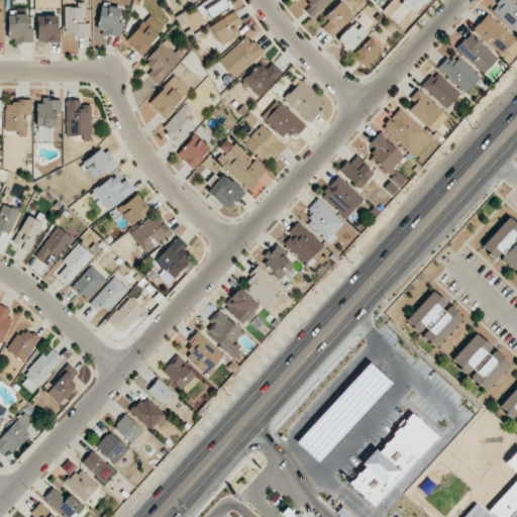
[(207,0),(198,6),(207,21),(230,7),(226,0),(207,0)]
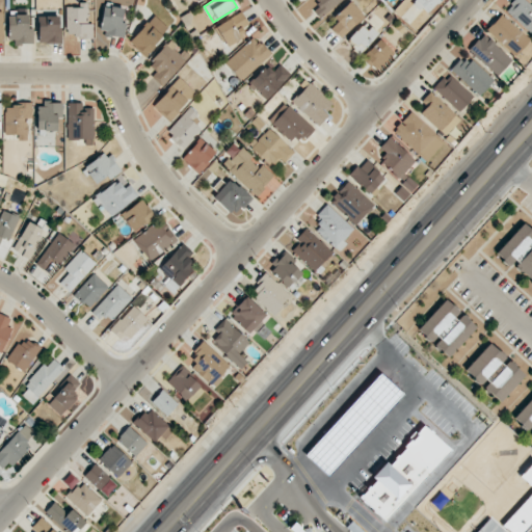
[(340,0),(315,0),(320,5),(314,10),(319,17),(340,0)]
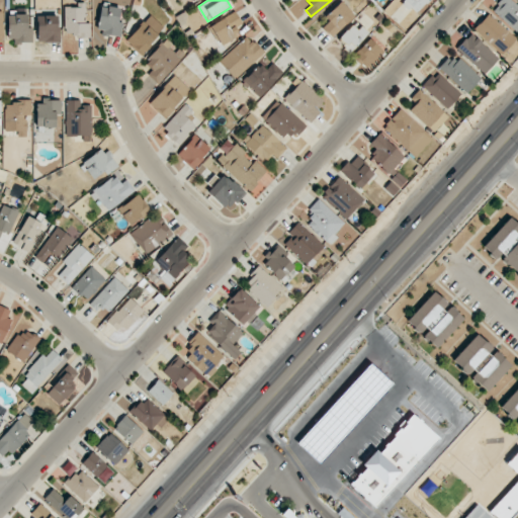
[(401,0),(416,14),(428,0),(401,0)]
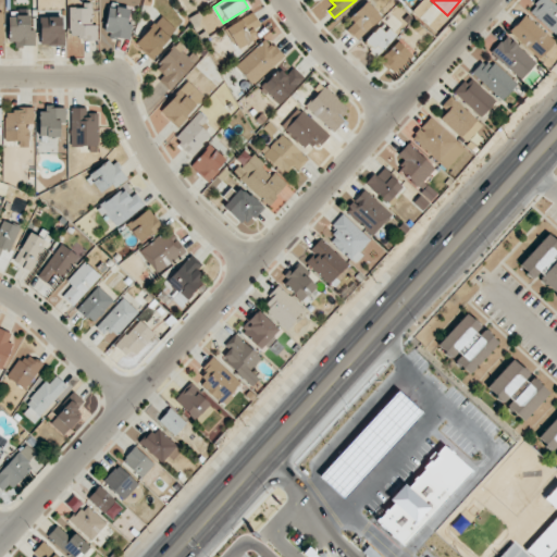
[(556,35),(556,33),(556,7),(549,0),(539,0),(529,11),(556,35)]
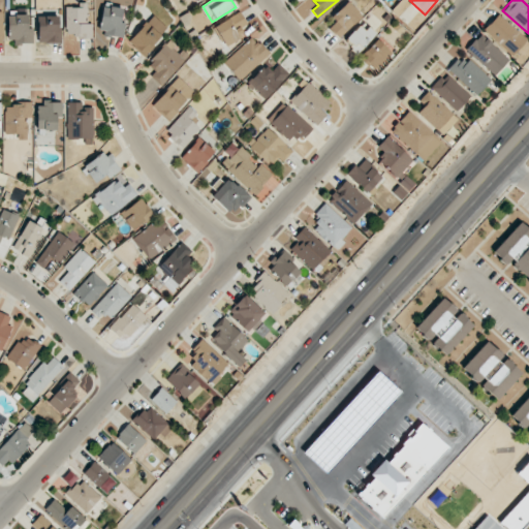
[(338,37),(361,16),(347,1),(332,17),(336,22),(330,28),(338,37)]
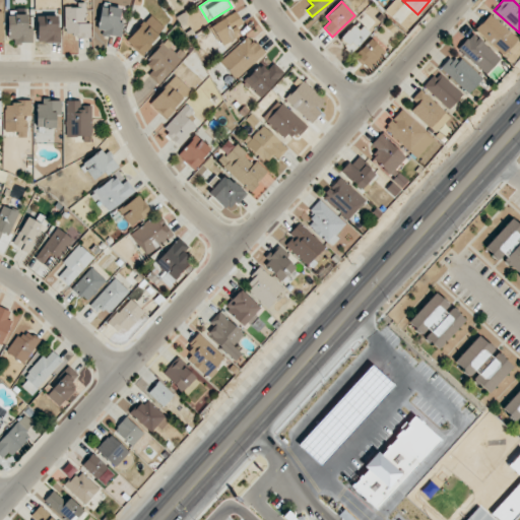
[(90,23),(85,23),(85,4),(64,4),(65,34),(75,34),(75,38),(90,38),(90,23)]
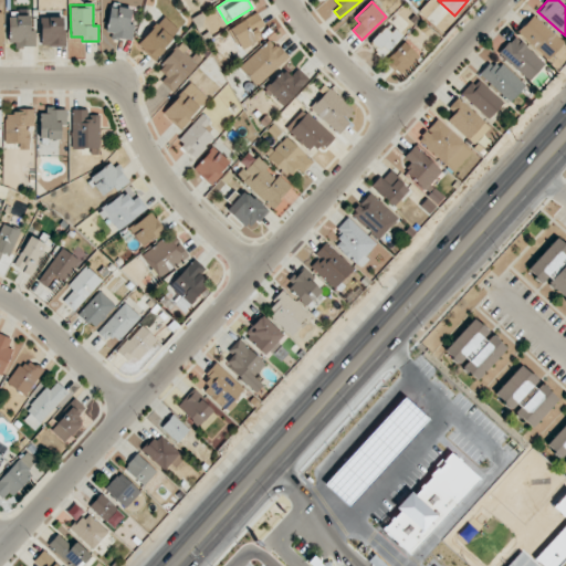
[(106,35),(133,40),(135,23),(129,22),(132,9),(109,6),(106,35)]
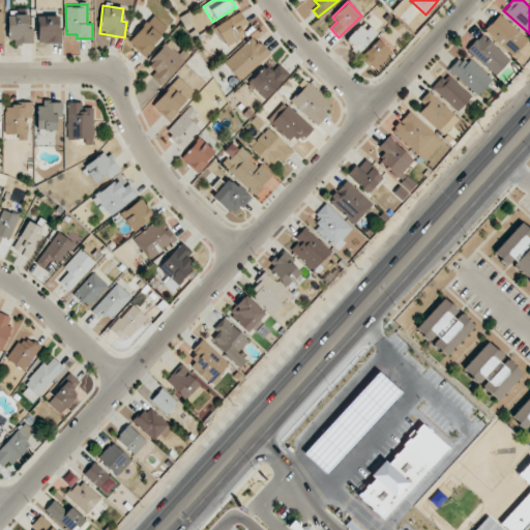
[(247,24),(242,12),(214,25),(225,47),(245,36),(241,27),(247,24)]
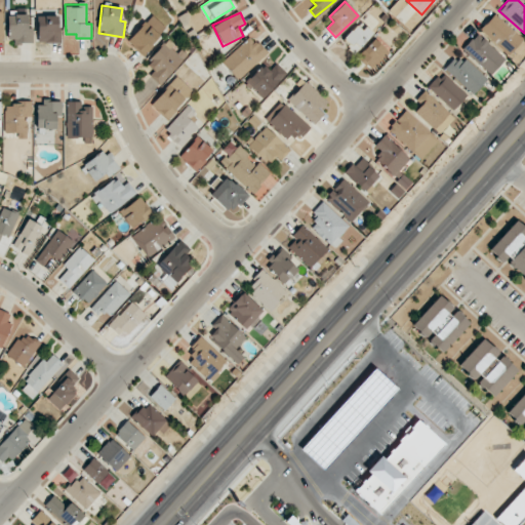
[(481,28),(507,55),(522,41),(495,13),(481,28)]
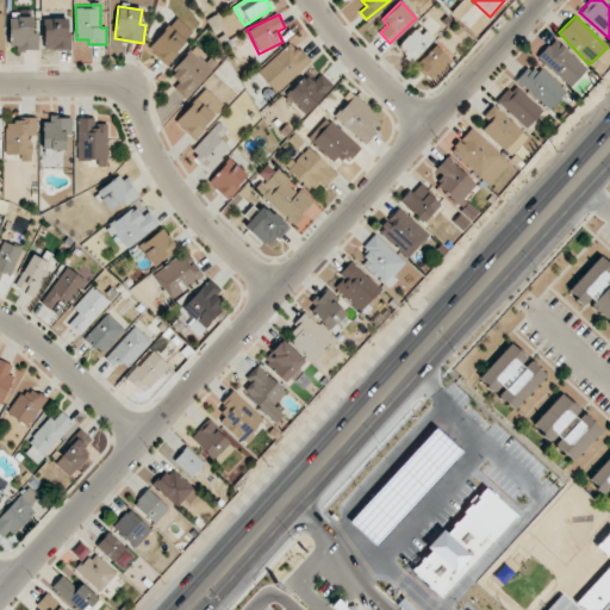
[(8,18),(10,50),(38,49),(38,33),(32,33),(32,17),(8,18)]
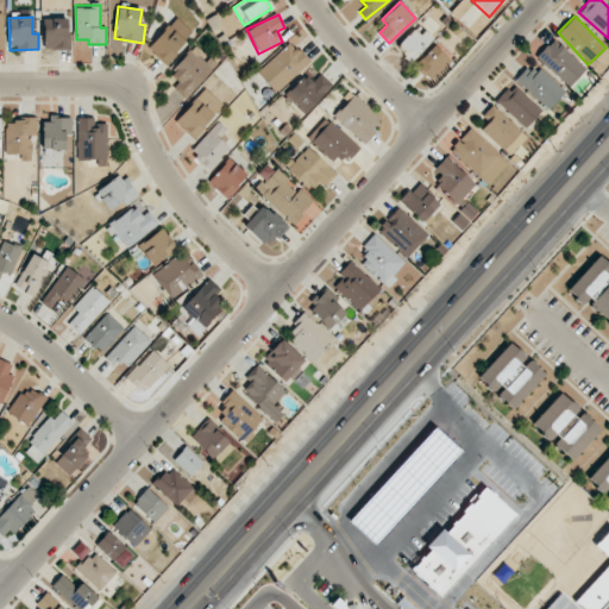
[(148,49),(164,64),(193,33),(176,17),(148,49)]
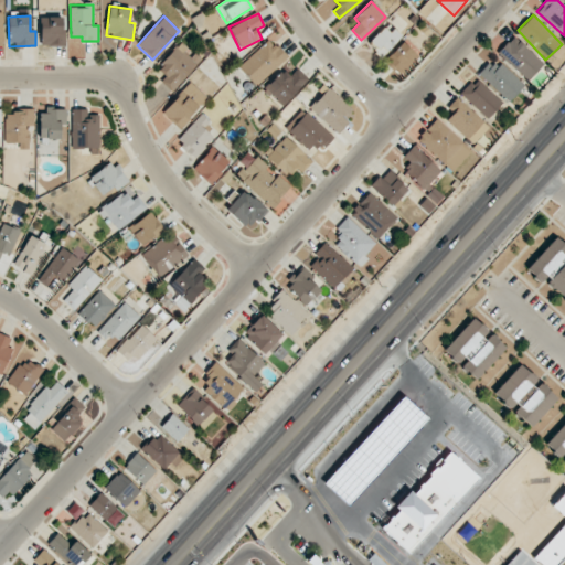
[(64,17),(40,17),(41,46),(64,46),(64,17)]
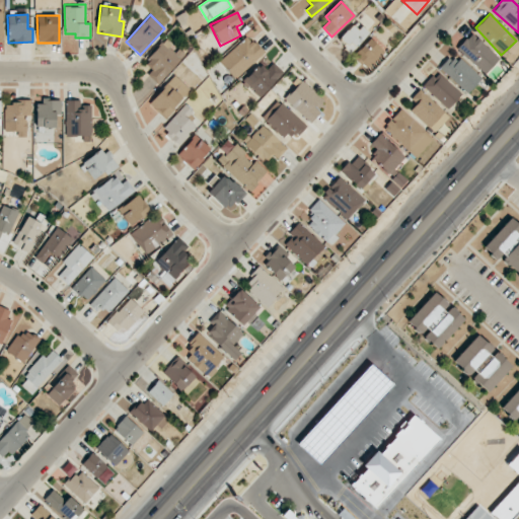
[(339,38),(350,51),(368,34),(357,21),(339,38)]
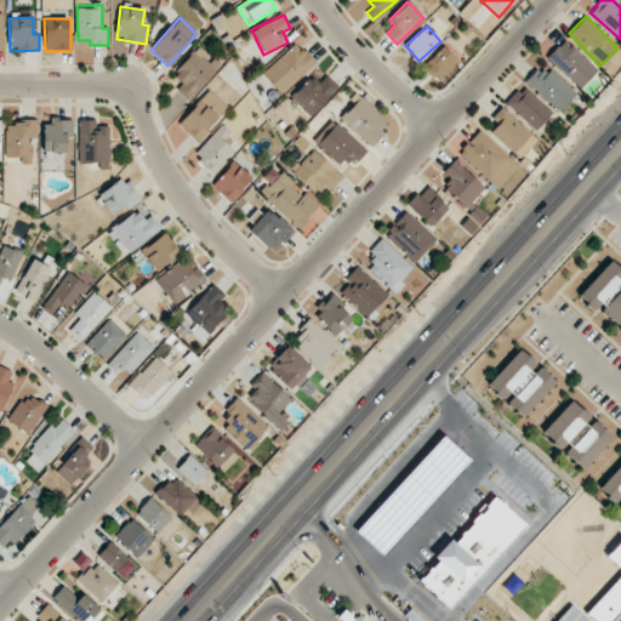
[(565,40),(548,58),(580,89),(598,70),(565,40)]
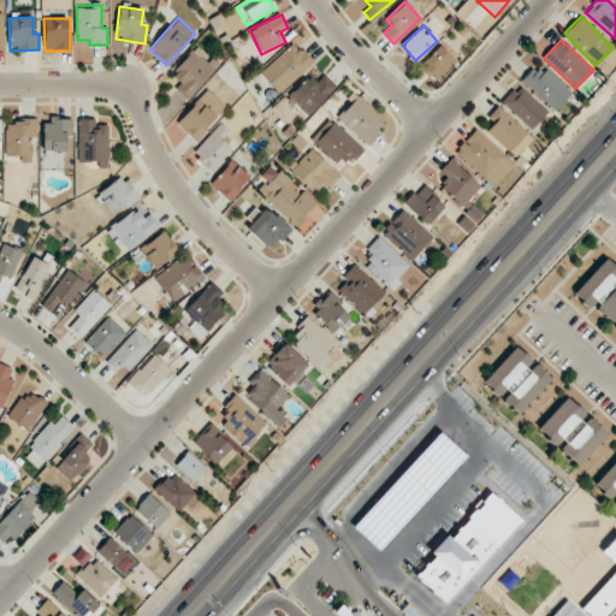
[(279,94),(313,63),(295,42),(260,73),(279,94)]
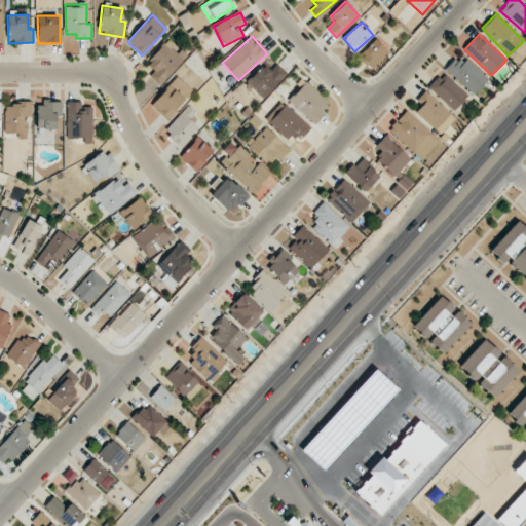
[(358,55),(368,67),(385,50),(375,39),(358,55)]
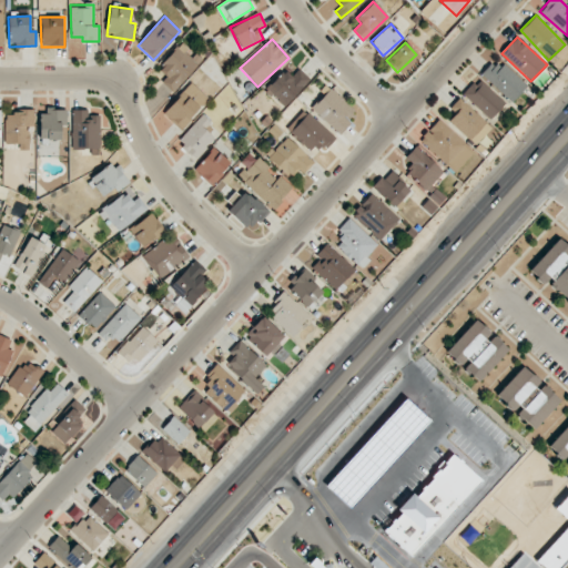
[(201,62),(181,43),(159,68),(168,75),(162,82),(173,92),(201,62)]
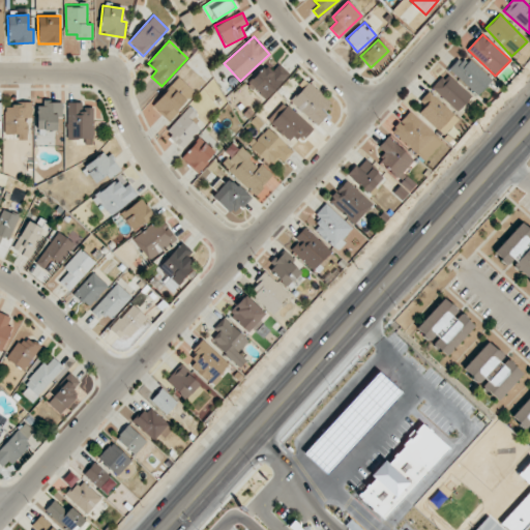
[(448,69),(477,95),(492,80),(469,59),(465,63),(459,58),(448,69)]
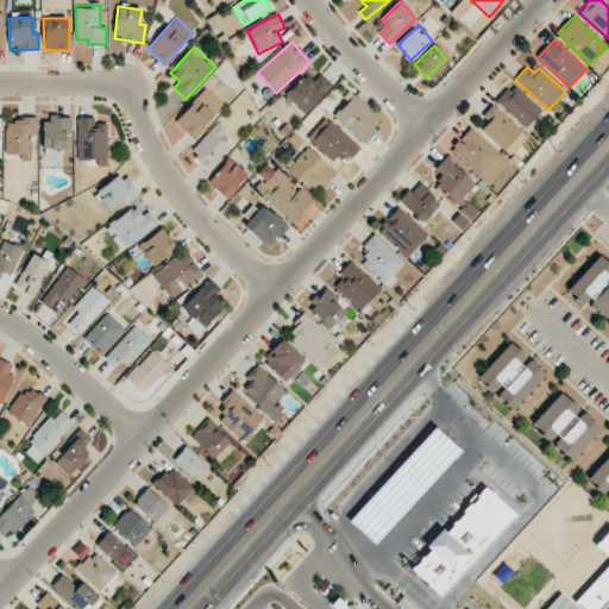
[(333,85),(320,73),(312,82),(305,75),(284,95),(305,114),(333,85)]
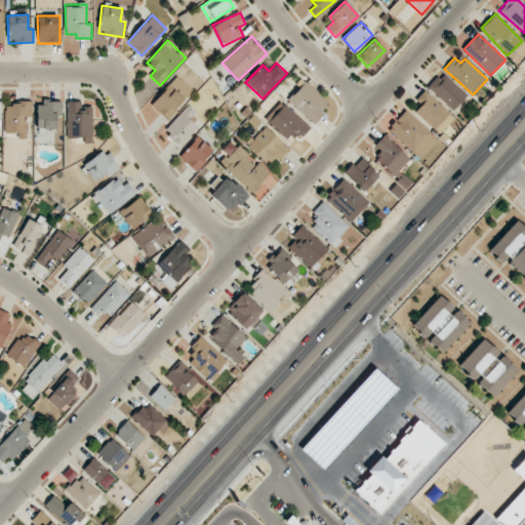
[(452,111),(467,95),(442,73),(428,87),(452,111)]
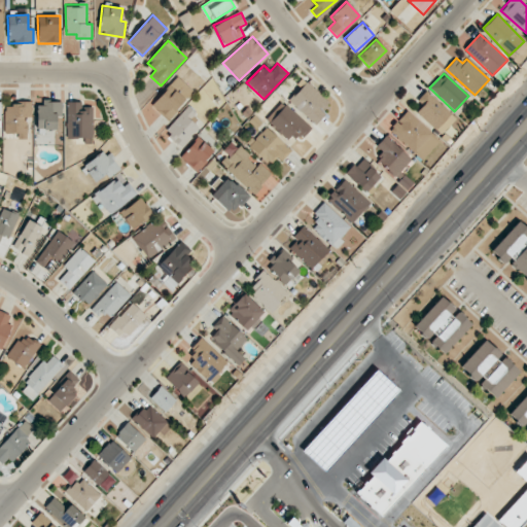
[(194,92),(177,76),(151,105),(167,120),(194,92)]
